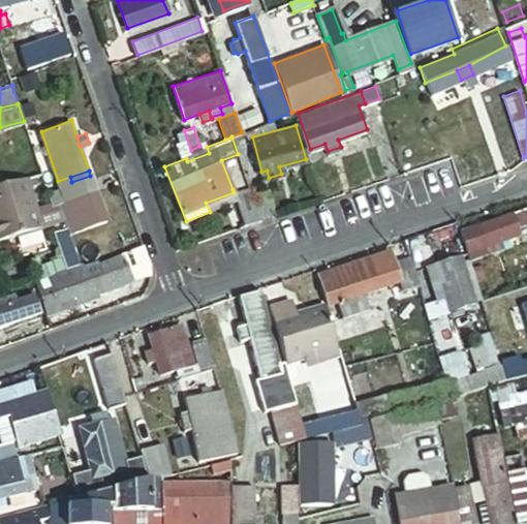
[(41,224),(26,176),(0,184),(0,238),(41,224)]
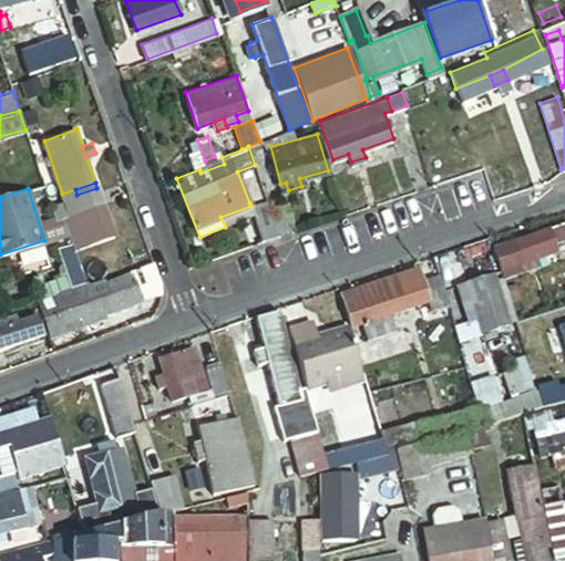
[(64,216),(102,204),(96,188),(76,195),(50,204),(55,219),(64,216)]
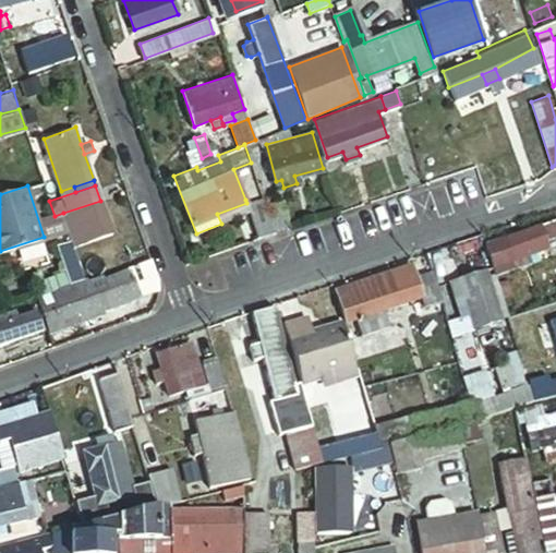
[(257,237),(274,231),(264,204),(261,194),(245,200),(246,203),(250,212),(257,237)]
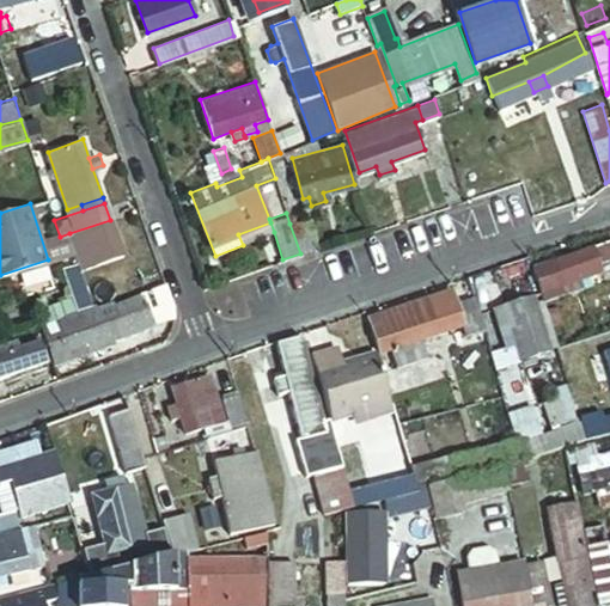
[(300,253),(317,248),(307,219),(290,224),(300,253)]
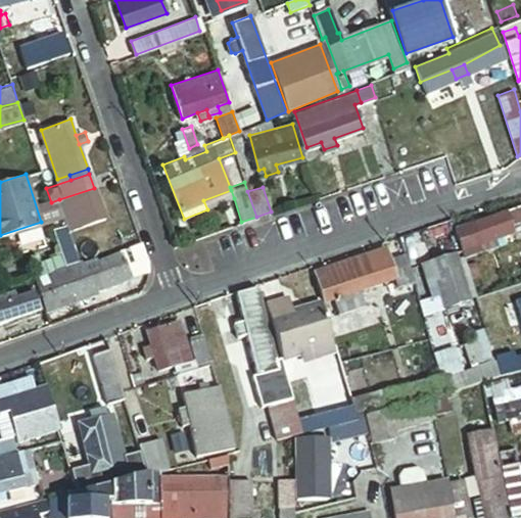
[(207,209),(234,198),(231,190),(203,200),(207,209)]
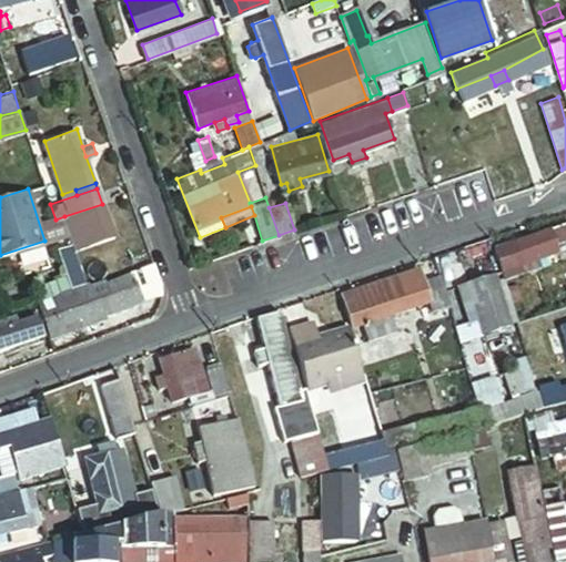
[(70,234),(64,216),(56,220),(61,237),(70,234)]
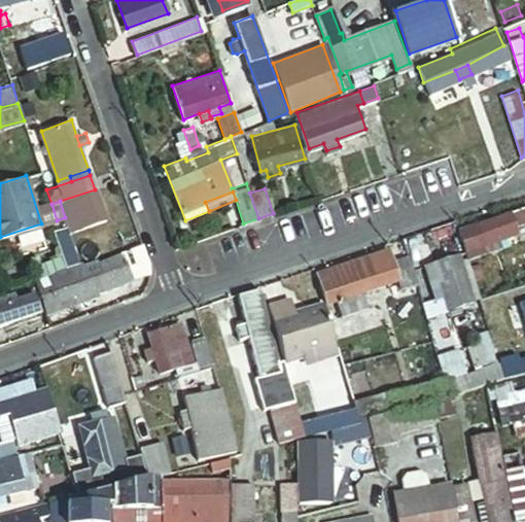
[(477,221),(457,229),(463,249),(499,238),(519,231),(516,224),(524,221),(524,206),(478,222),(478,221),(477,221)]
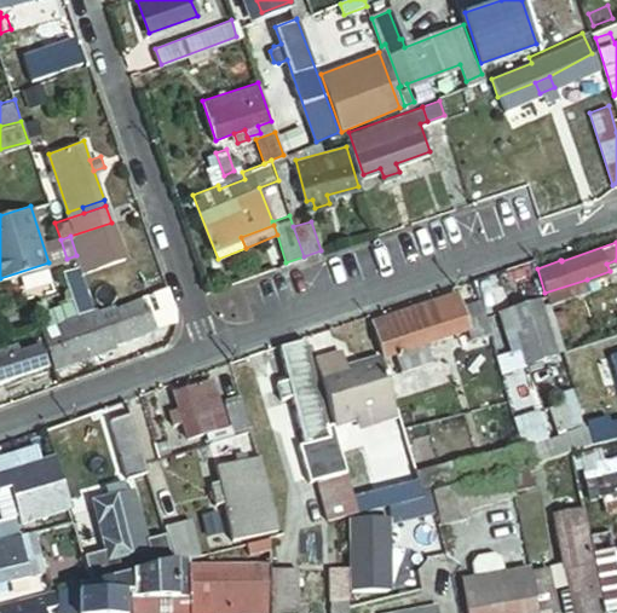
[(79,262),(59,269),(75,314),(94,307),(79,262)]
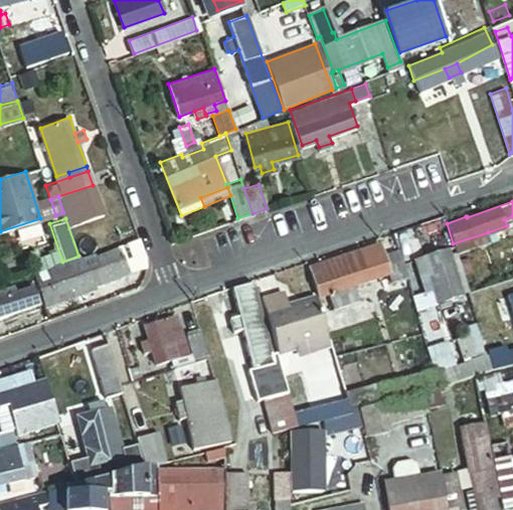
[(488,232),(453,243),(456,252),(491,241),(488,232)]
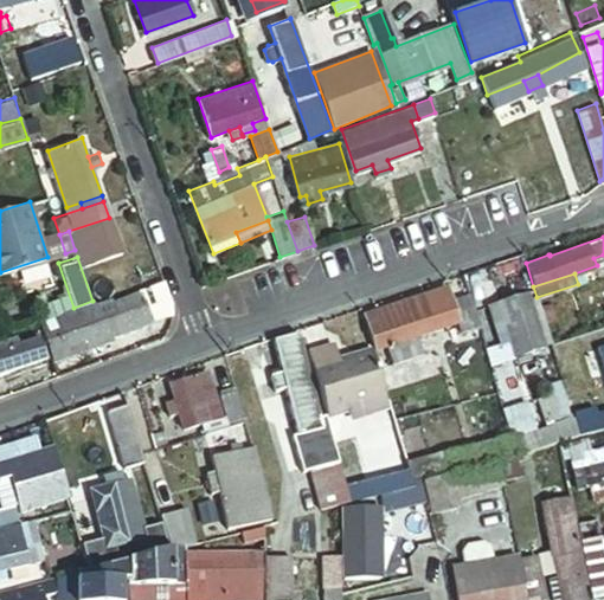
[(164,298),(156,279),(139,285),(140,288),(146,304),(164,298)]
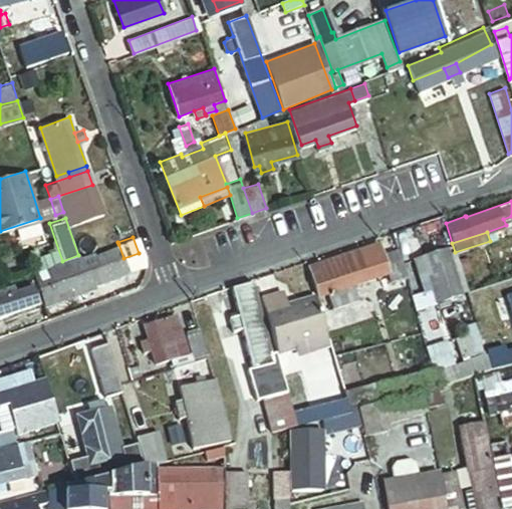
[(33,271),(44,304),(58,299),(55,289),(71,284),(74,293),(95,286),(92,277),(103,273),(105,280),(129,273),(123,258),(118,244),(94,252),(93,250),(78,255),(62,261),(33,271)]
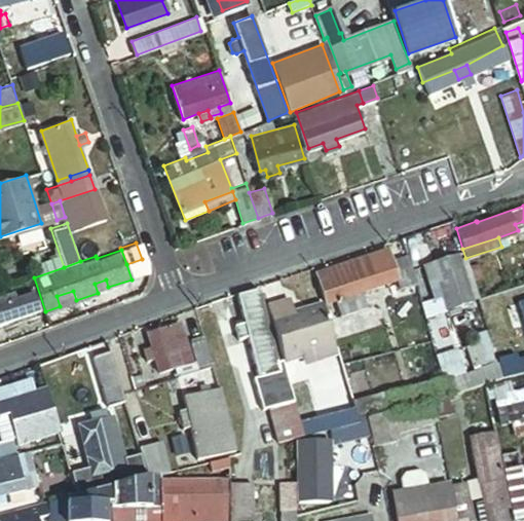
[(457,253),(423,264),(434,296),(442,293),(446,307),(473,299),(457,253)]
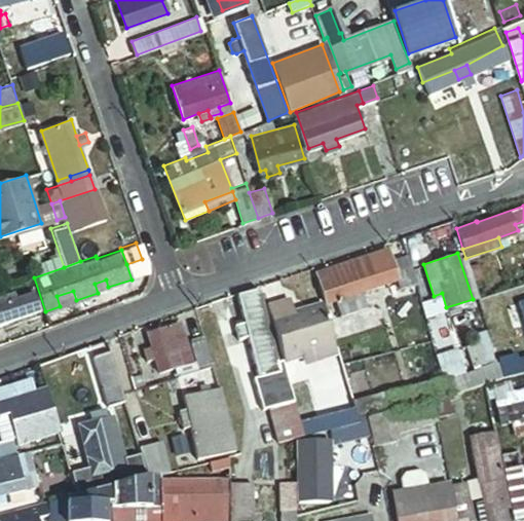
[(416,281),(408,254),(393,259),(401,286),(416,281)]
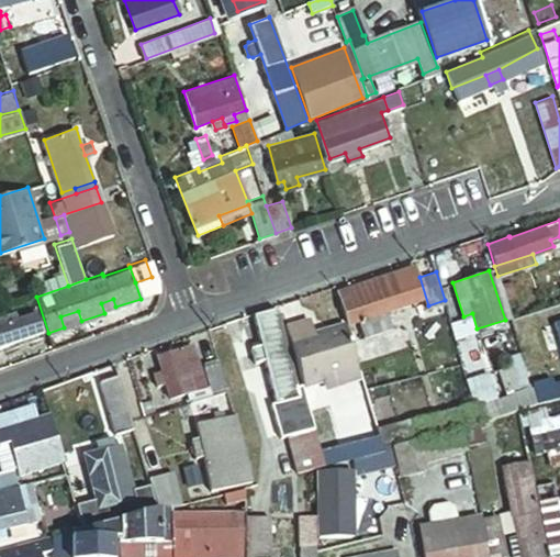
[(403,304),(393,273),(339,289),(348,322),(360,319),(365,334),(393,325),(388,310),(403,304)]
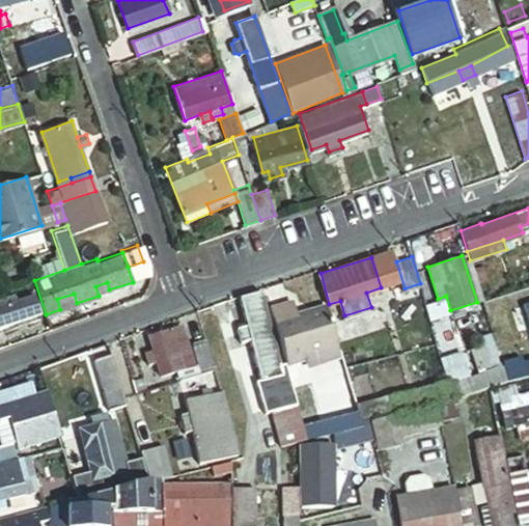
[(263,291),(241,295),(248,325),(238,327),(241,340),(251,338),(260,379),(283,374),(263,291)]
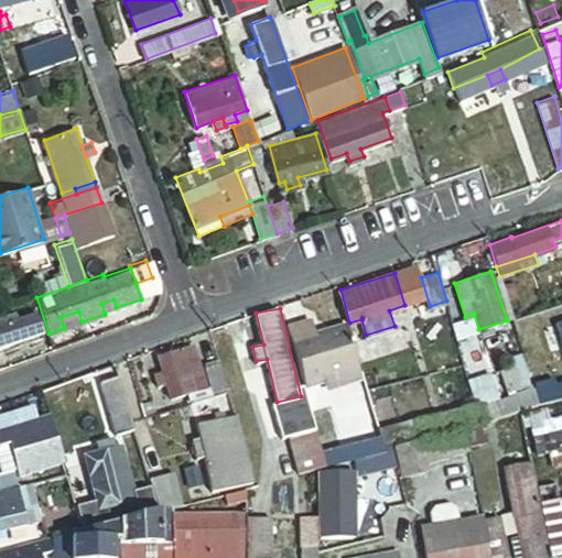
[(0,345),(41,332),(34,312),(14,312),(0,316),(0,345)]
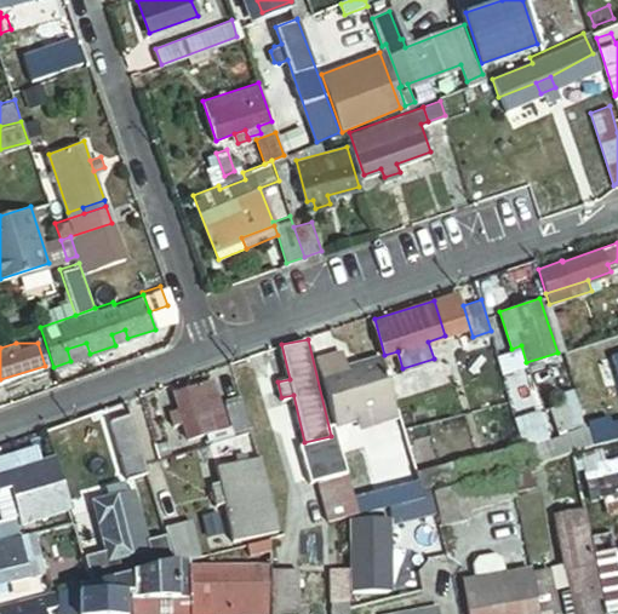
[(393,407),(378,355),(345,366),(342,354),(319,361),(322,372),(338,423),(393,407)]
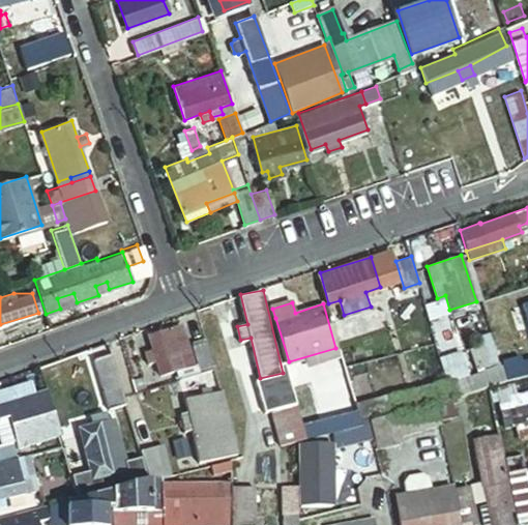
[(181,322),(148,331),(152,347),(145,349),(149,362),(156,359),(160,374),(195,362),(181,322)]
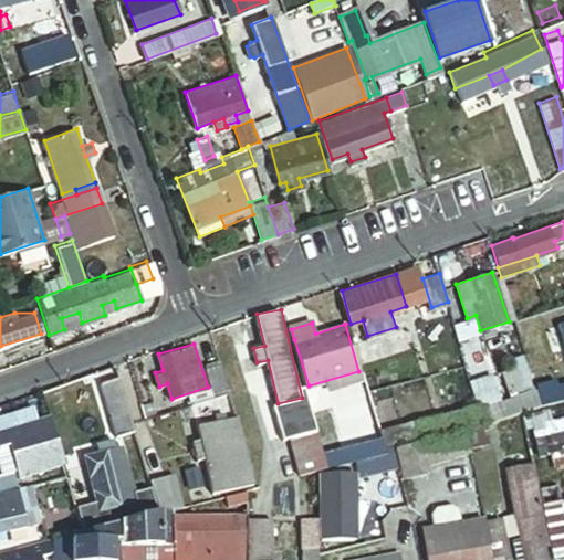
[(215,393),(229,389),(220,360),(206,366),(215,393)]
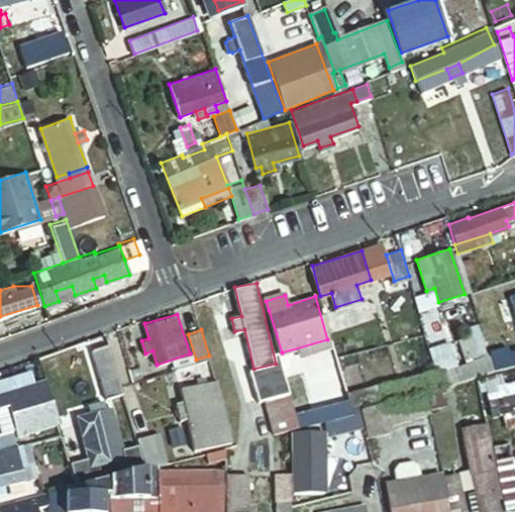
[(122,391),(108,343),(92,348),(106,397),(122,391)]
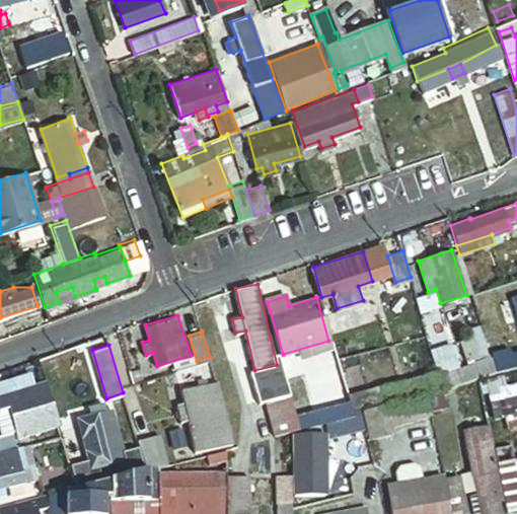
[(482,375),(487,374),(497,371),(494,362),(478,366),(482,375)]
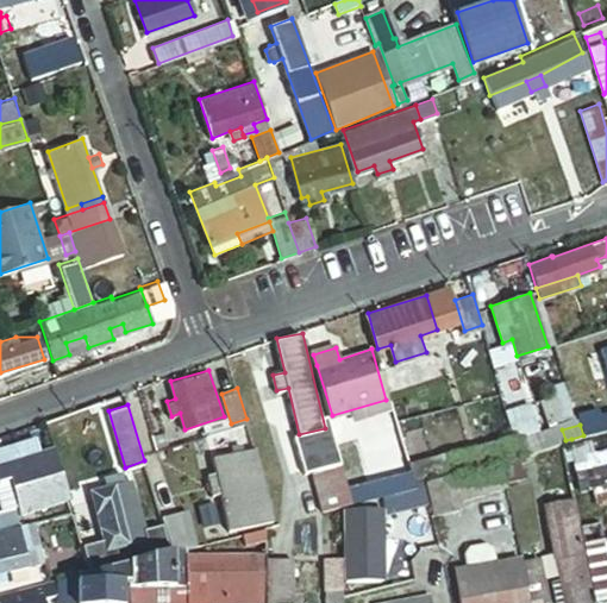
[(157,446),(168,443),(164,429),(152,433),(155,438),(157,446)]
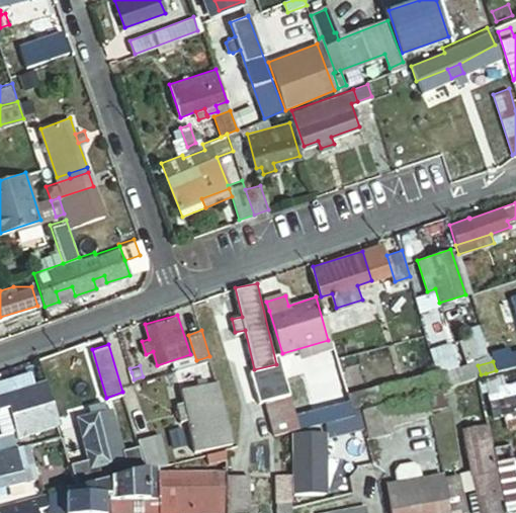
[(441,387),(463,379),(459,366),(437,372),(440,383),(441,387)]
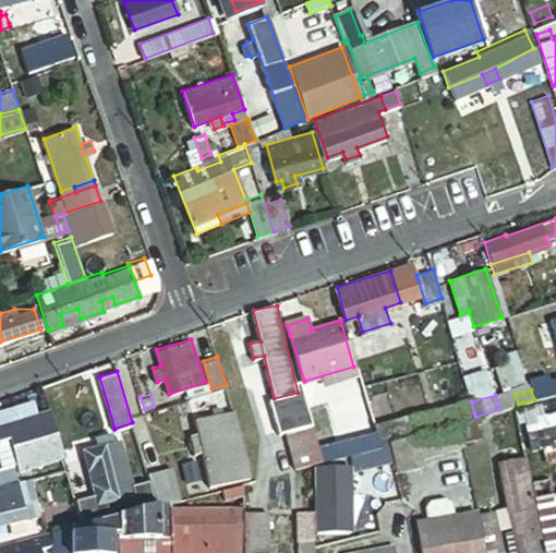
[(545,413),(542,397),(534,399),(523,403),(526,417),(545,413)]
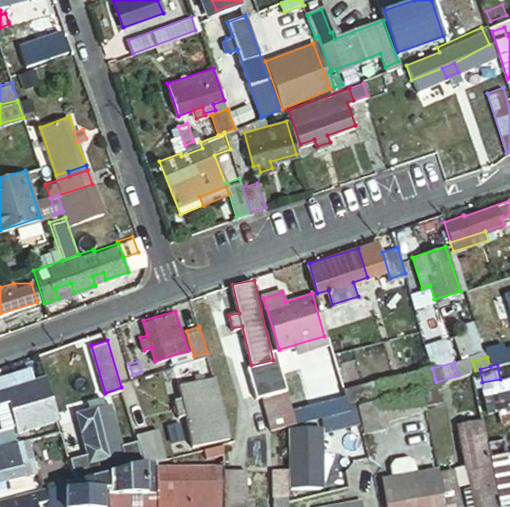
[(432,368),(431,365),(342,387),(344,394),(347,402),(435,379),(432,368)]
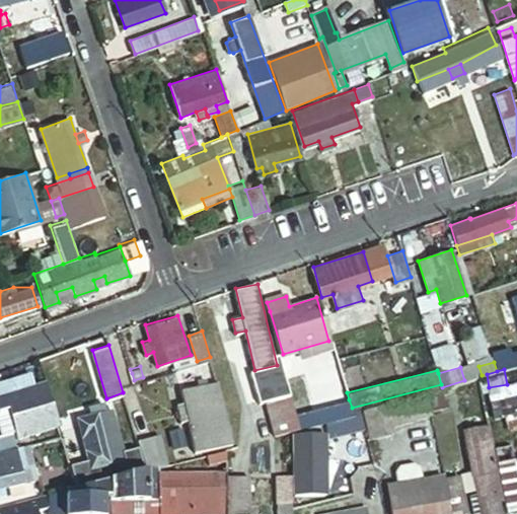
[(57,422),(45,379),(33,382),(30,372),(0,381),(0,409),(9,406),(17,434),(57,422)]
